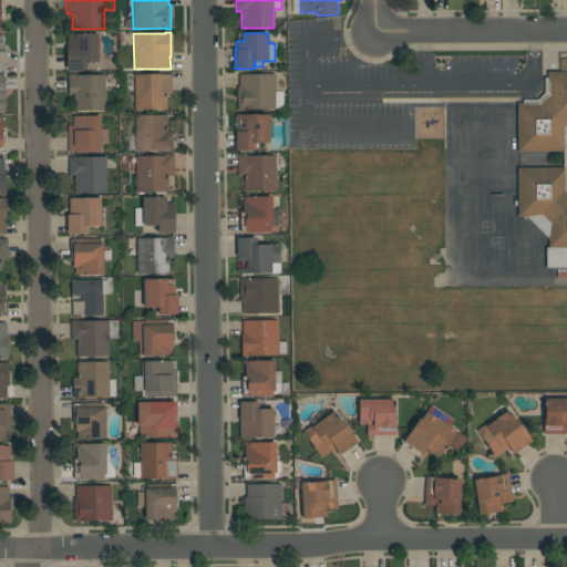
[(99,62),(86,63),(86,71),(66,71),(66,42),(74,42),(74,34),(99,34),(99,62)]
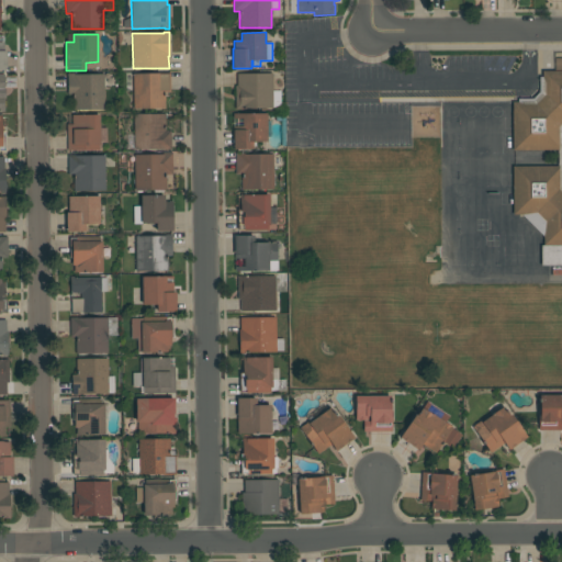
[(513,167),(558,167),(558,150),(513,150),(512,102),(518,102),(518,99),(532,99),(539,92),(539,77),(542,77),(542,71),(561,71),(561,266),(541,266),(540,246),(543,246),(543,237),(521,215),(513,215),(513,167)]
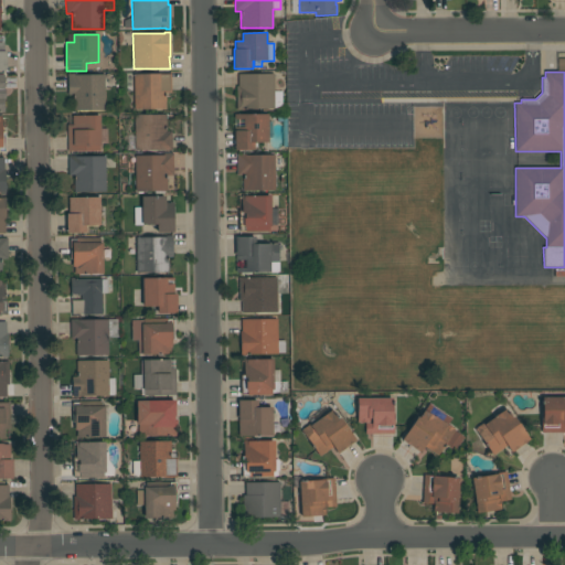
[(134,74),(158,74),(158,73),(171,73),(171,93),(166,93),(166,97),(166,109),(135,110),(134,74)]
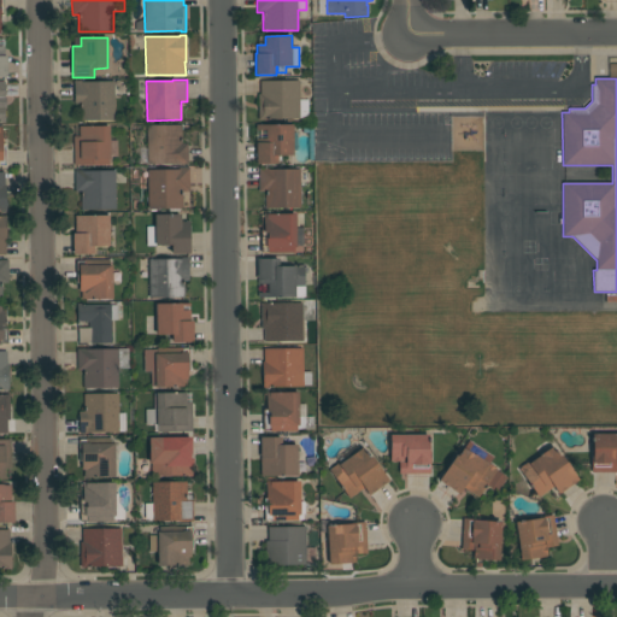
[(115,121),(80,121),(80,104),(75,104),(74,81),(82,81),(82,82),(115,82),(115,121)]
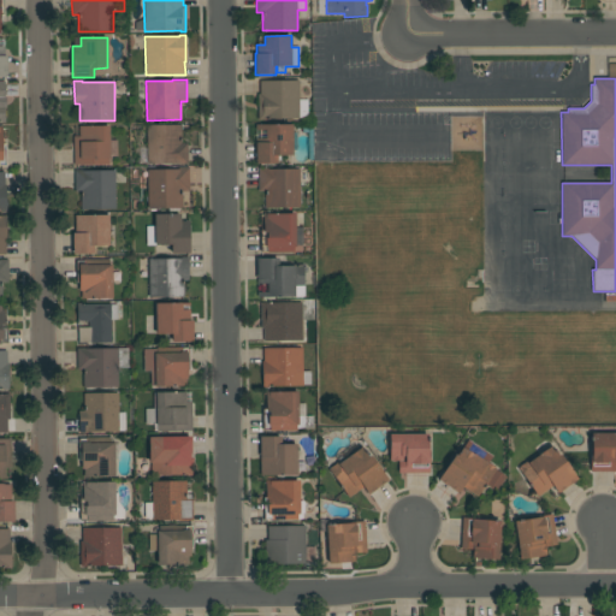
[(308,119),(264,119),(264,120),(258,120),(258,94),(260,94),(260,81),(298,81),(298,100),(308,100),(308,119)]
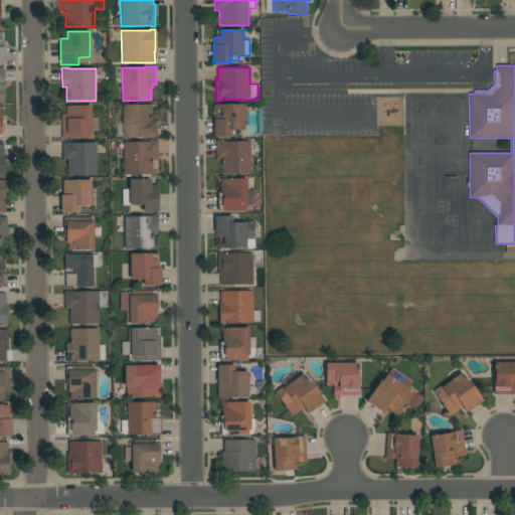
[(244,104),(244,131),(231,131),(231,137),(214,137),(214,116),(222,116),(222,109),(213,109),(213,105),(244,104)]
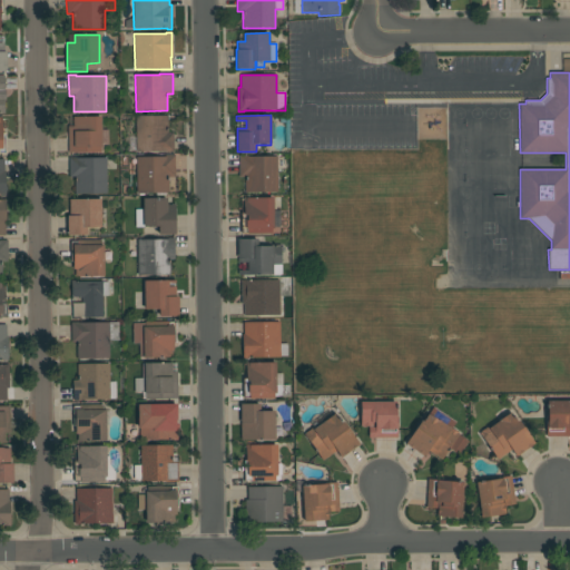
[(136,116),(168,116),(168,133),(174,133),(174,153),(165,153),(136,153),(136,116)]
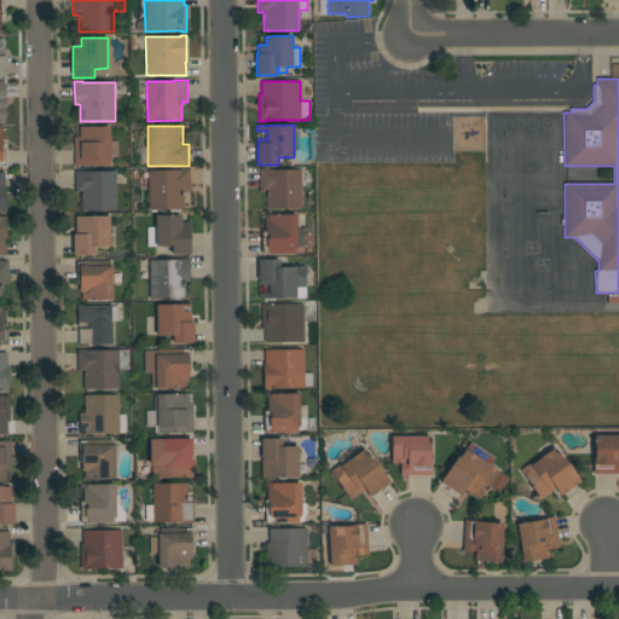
[(74,138),(80,138),(80,127),(110,127),(110,160),(109,160),(109,166),(74,166),(74,138)]
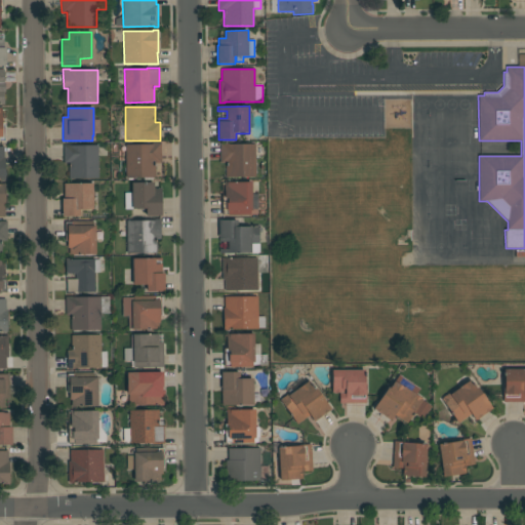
[(119,145),(154,145),(154,143),(161,143),(161,163),(155,163),(155,166),(156,166),(156,177),(126,177),(125,163),(119,163),(119,145)]
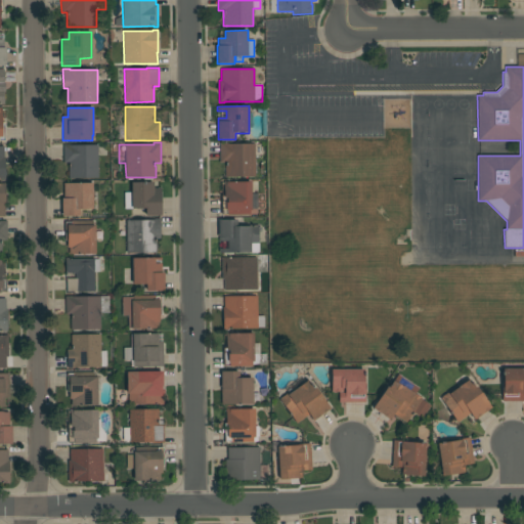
[(255,176),(226,177),(225,163),(220,163),(219,143),(228,143),(228,144),(255,143),(255,176)]
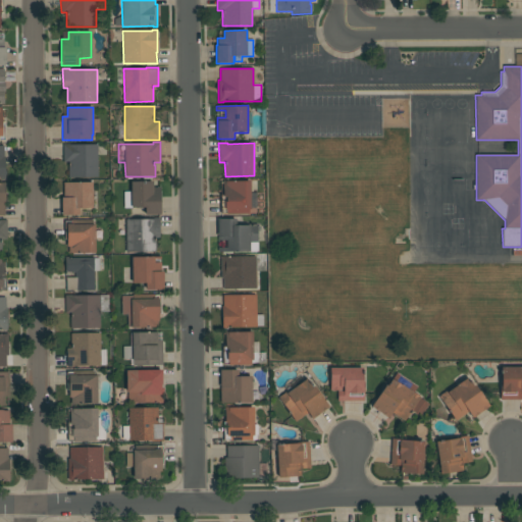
[(98,177),(68,177),(68,162),(63,162),(63,145),(68,144),(68,145),(98,145),(98,177)]
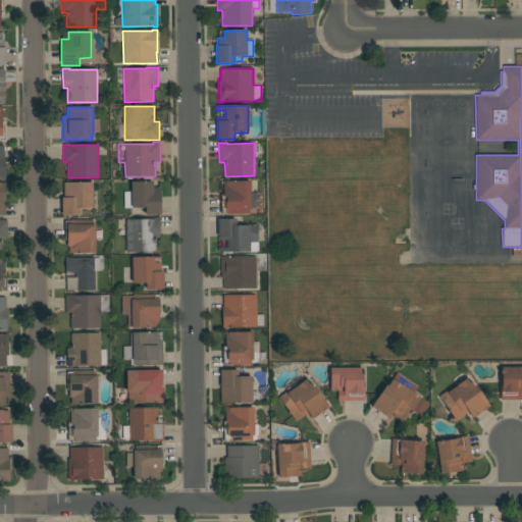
[(251,209),(249,209),(249,214),(226,214),(220,214),(220,196),(223,196),(223,180),(226,180),(226,181),(251,181),(251,209)]
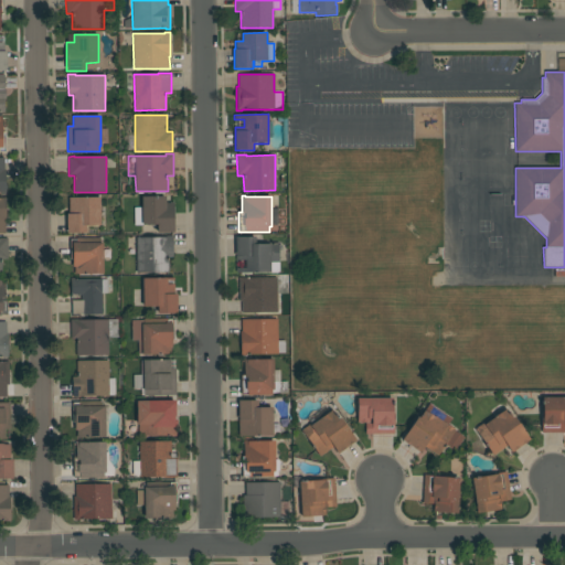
[(134,208),(141,208),(141,196),(166,196),(166,203),(173,203),(173,233),(157,233),(157,225),(134,226),(134,208)]
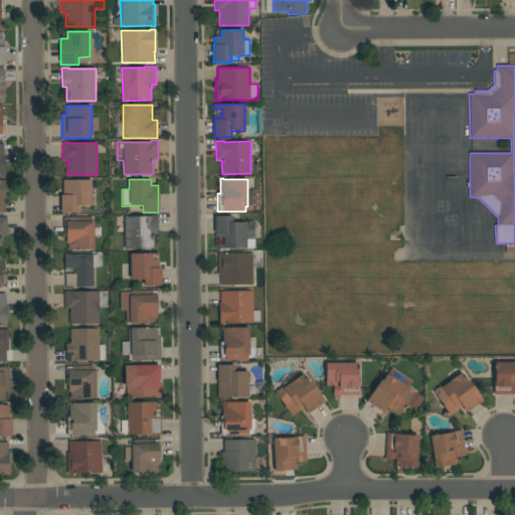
[(92,206),(78,206),(78,212),(61,213),(61,195),(63,195),(63,187),(69,187),(69,180),(92,180),(92,206)]
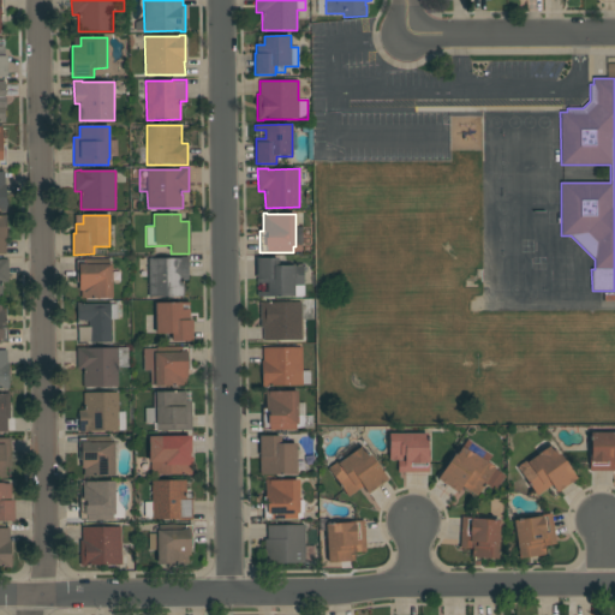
[(148,258),(180,258),(180,257),(187,257),(189,280),(183,280),(183,284),(184,284),(184,297),(149,298),(148,258)]
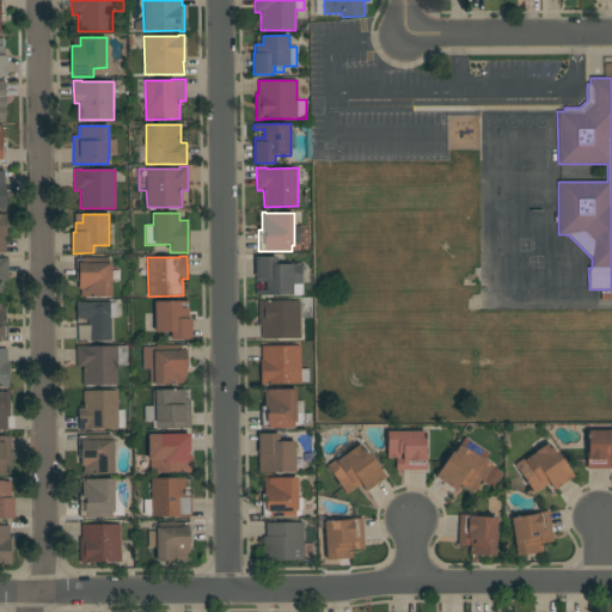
[(111,297),(80,297),(80,289),(79,289),(78,281),(77,281),(77,259),(83,259),(83,258),(109,257),(109,263),(111,263),(111,297)]
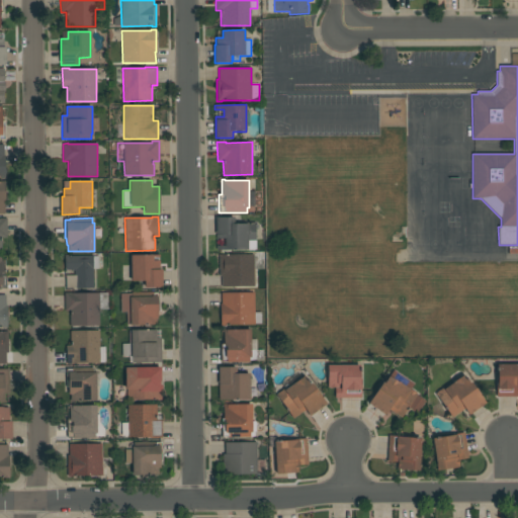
[(217,218),(234,218),(235,224),(245,224),(245,223),(255,223),(255,225),(258,225),(258,229),(255,229),(256,241),(248,241),(248,250),(217,251),(217,246),(225,246),(225,239),(217,239),(217,236),(217,218)]
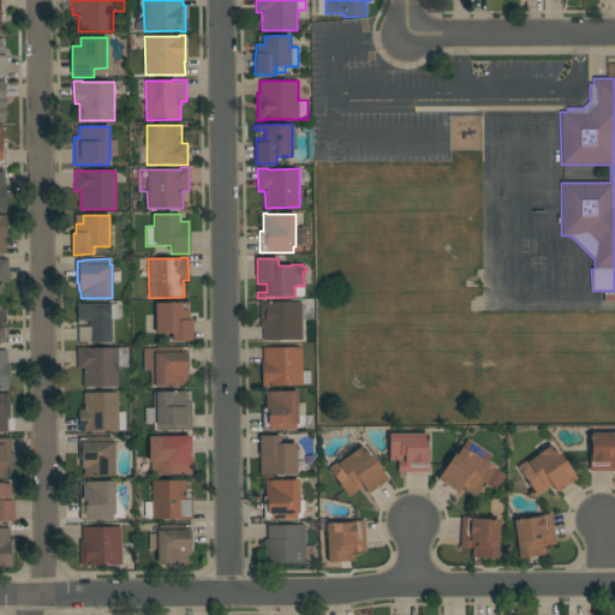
[(614,308),(601,308),(601,302),(604,302),(604,296),(614,296),(614,308)]
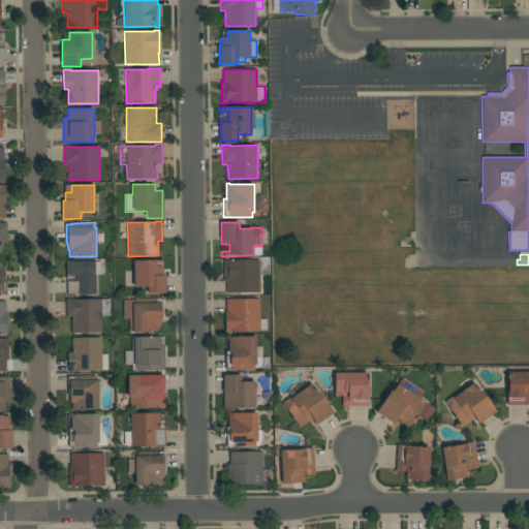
[(95,294),(78,294),(67,294),(67,281),(75,281),(75,276),(66,276),(66,260),(70,260),(70,261),(95,261),(100,261),(101,275),(95,275),(95,294)]
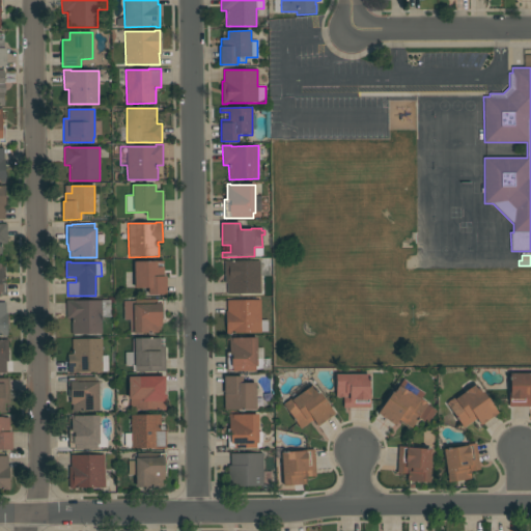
[(134,261),(164,261),(164,263),(157,263),(157,268),(164,268),(164,277),(166,277),(167,295),(148,295),(148,288),(135,288),(134,261)]
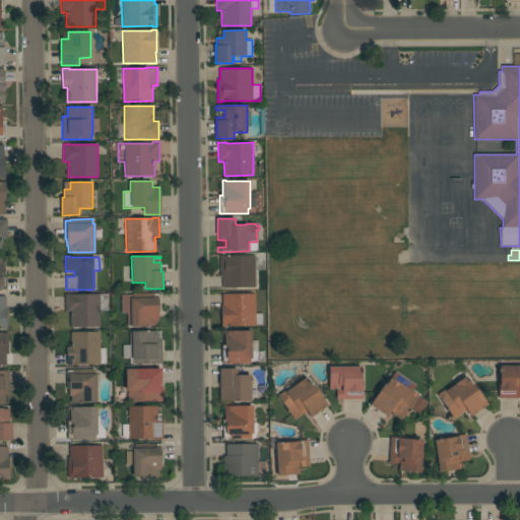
[(222,288),(222,277),(220,277),(220,258),(223,258),(223,256),(255,256),(255,288),(222,288)]
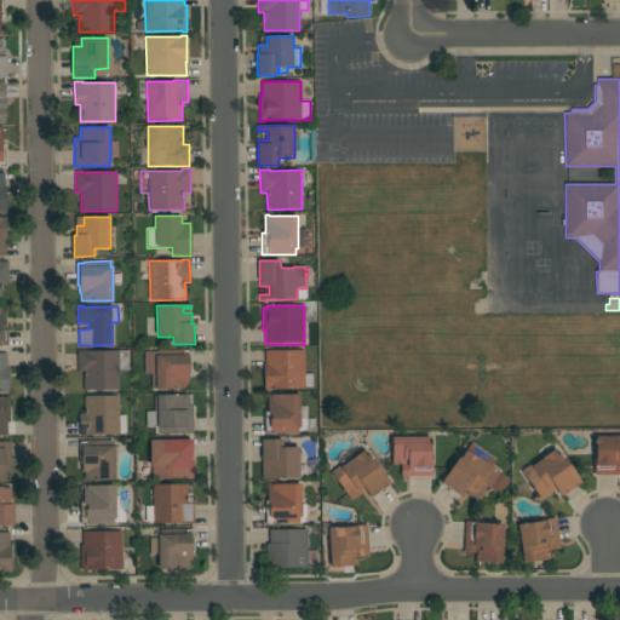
[(144,351),(158,351),(158,350),(191,350),(191,373),(189,373),(189,382),(187,382),(187,390),(155,390),(155,389),(151,389),(151,374),(144,374),(144,351)]
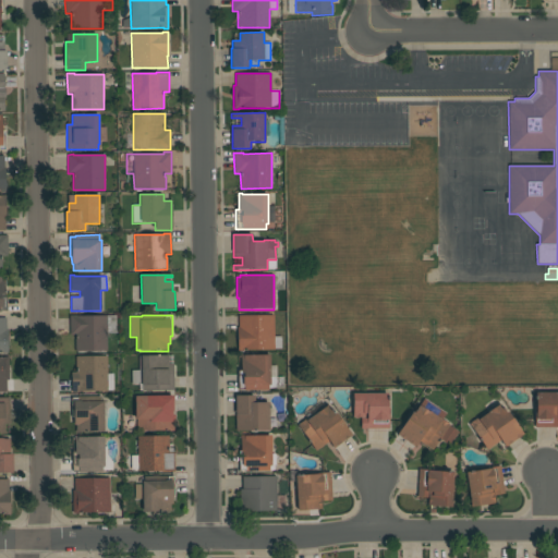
[(275,337),(281,337),(281,349),(275,349),(275,350),(243,350),(243,351),(240,351),(240,350),(238,350),(238,327),(239,327),(239,316),(274,315),(275,337)]
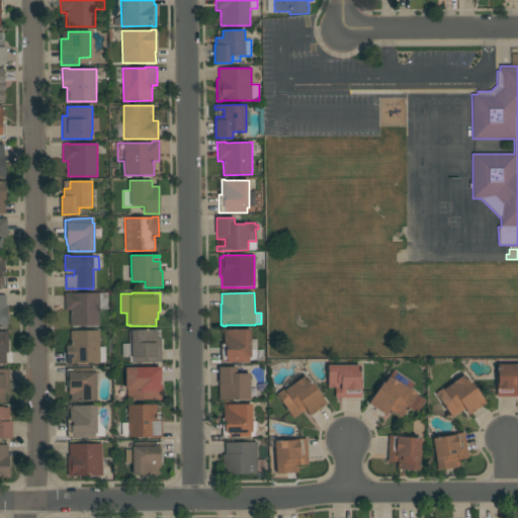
[(99,326),(70,326),(70,311),(65,311),(65,293),(99,293),(108,293),(108,310),(99,310),(99,326)]
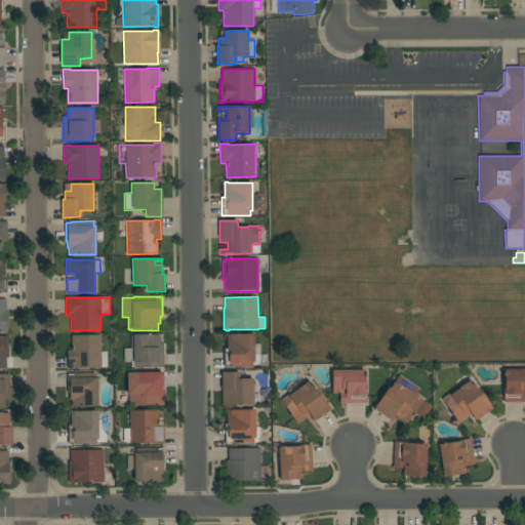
[(267,365),(252,365),(252,367),(230,368),(230,367),(225,367),(224,349),(227,349),(227,333),(230,333),(230,334),(253,334),(253,355),(267,355),(267,365)]
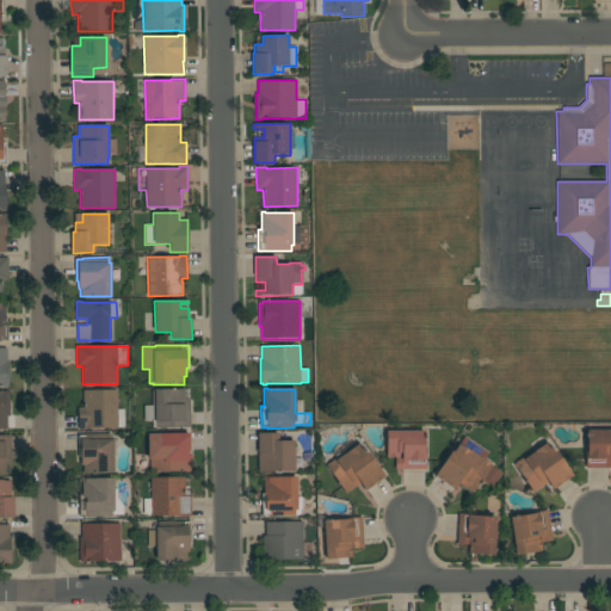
[(190,427),(153,427),(153,421),(143,421),(143,406),(153,406),(152,390),(184,389),(184,399),(190,399),(190,427)]
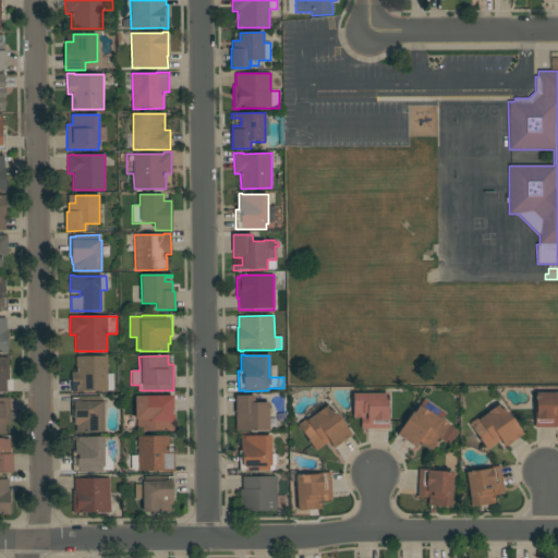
[(107,391),(80,391),(80,392),(71,392),(71,373),(77,373),(77,356),(107,356),(107,391)]
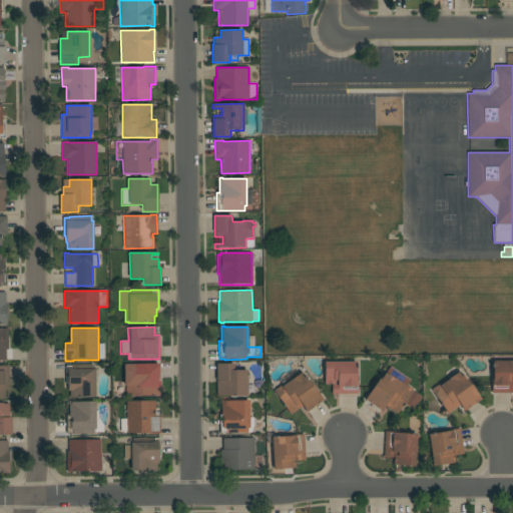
[(0,361),(0,329),(4,329),(8,329),(8,350),(6,350),(6,361),(0,361)]
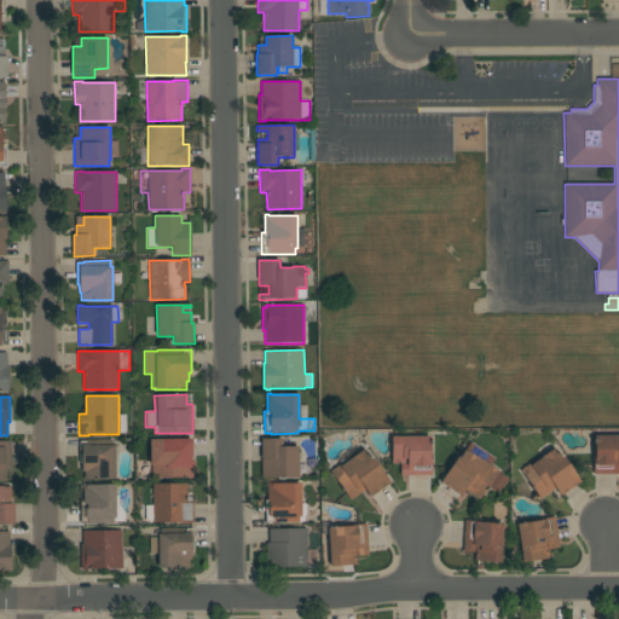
[(618,474),(594,474),(594,444),(595,444),(595,435),(618,435),(618,462),(618,463),(618,474)]
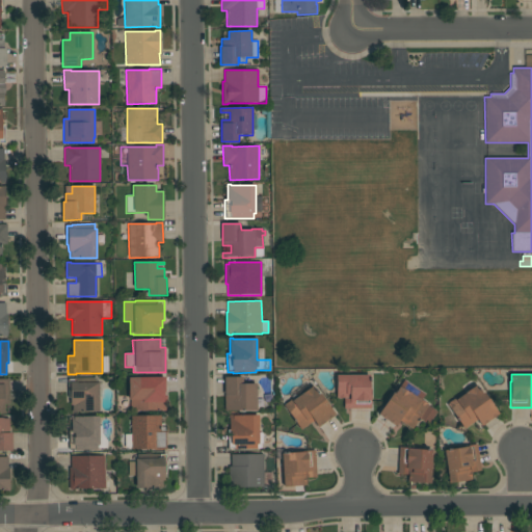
[(371,375),(370,383),(371,383),(371,409),(344,409),(344,398),(338,398),(337,398),(337,375),(371,375)]
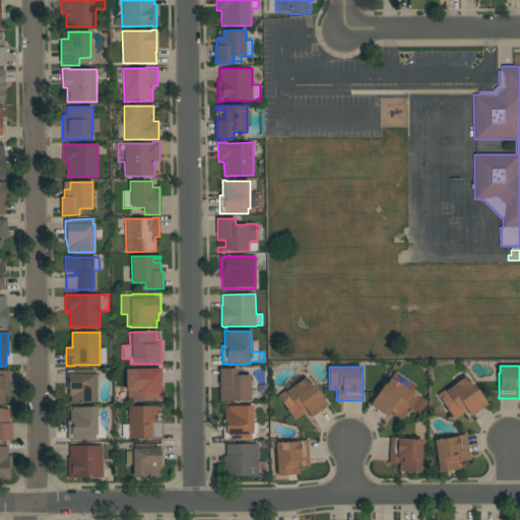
[(163,401),(153,401),(116,402),(116,386),(128,386),(127,370),(159,369),(160,380),(163,380),(163,401)]
